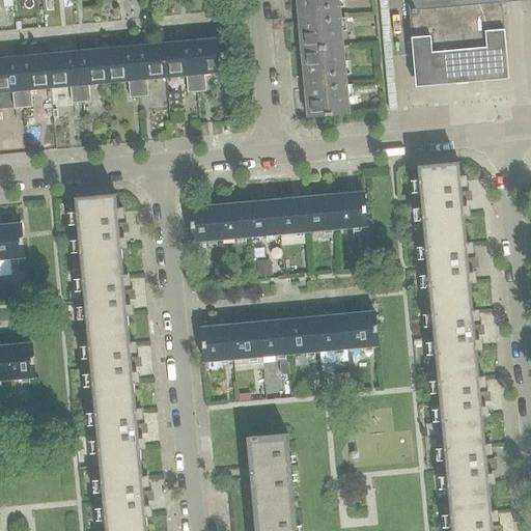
[(343,48),(338,0),(298,0),(303,51),(343,48)]
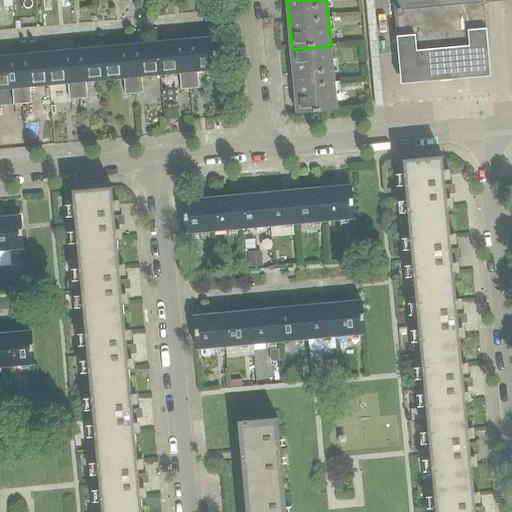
[(380,105),(370,0),(363,0),(373,105),(380,105)]
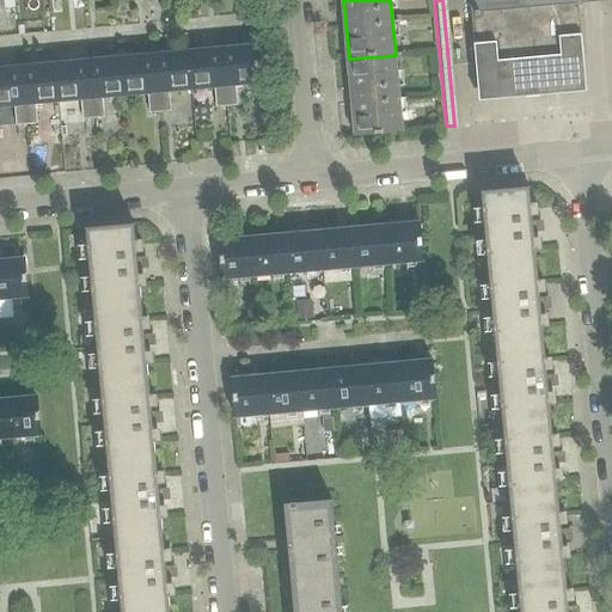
[(577,0),(469,0),(479,102),(587,91),(577,0)]
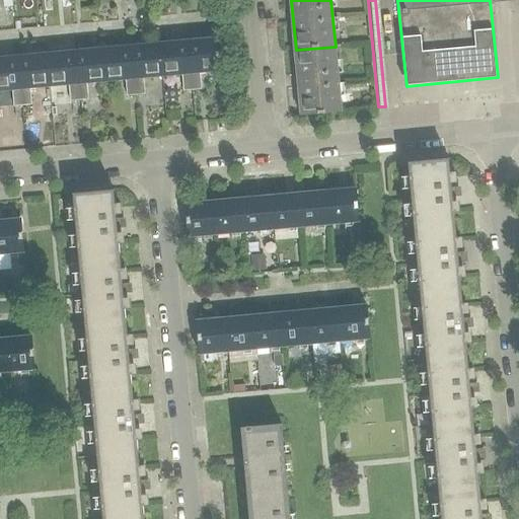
[(220,71),(217,39),(189,41),(193,88),(201,88),(200,73),(220,71)]
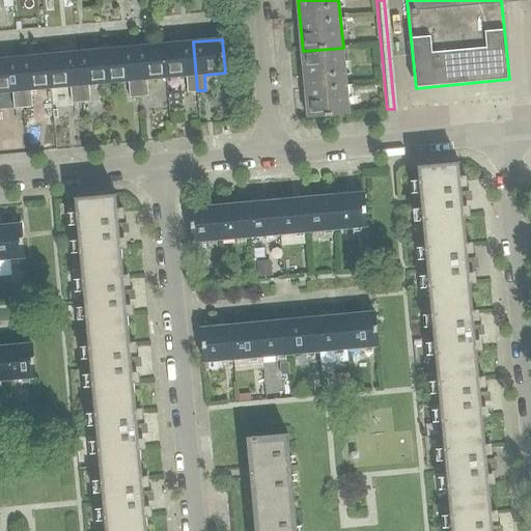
[(197,90),(193,42),(164,45),(167,78),(187,76),(188,91),(197,90)]
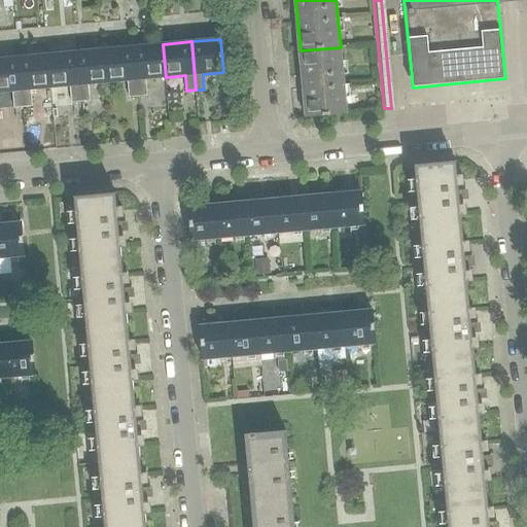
[(146,79),(166,77),(163,44),(134,47),(138,94),(147,93),(146,79)]
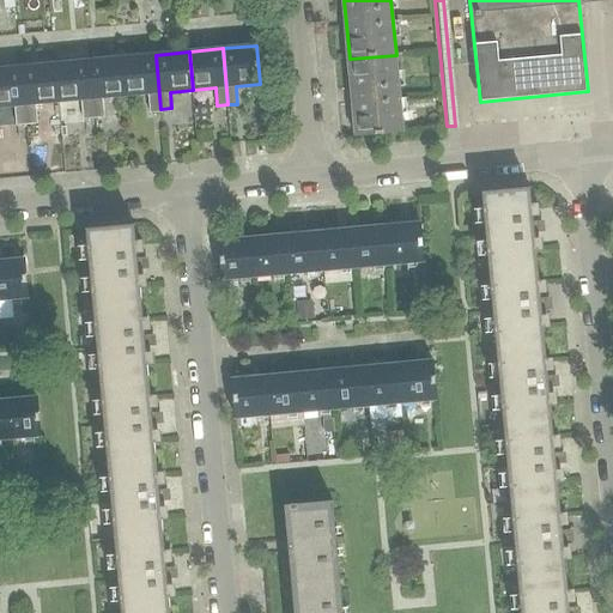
[(156,55),(122,58),(126,96),(147,93),(150,110),(161,109),(156,55)]
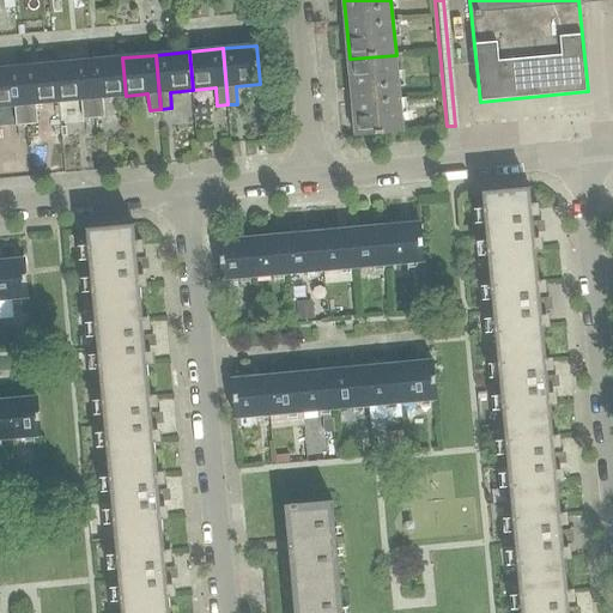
[(357,137),(404,133),(396,55),(350,59),(357,137)]
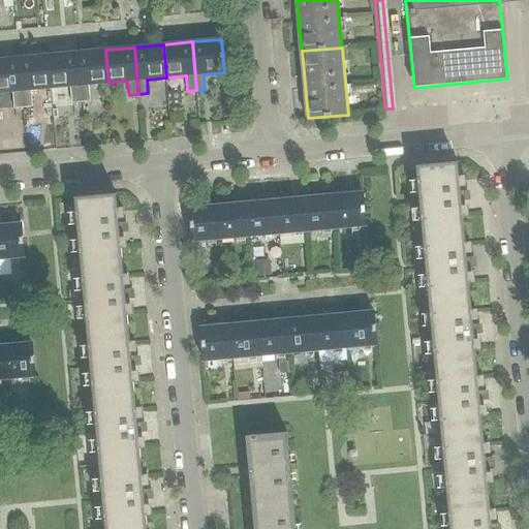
[(88,85),(109,83),(105,50),(76,53),(81,99),(89,98),(88,85)]
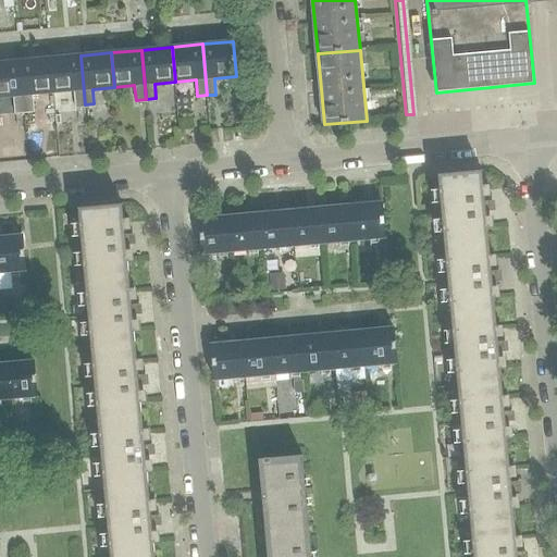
[(81,56),(50,58),(53,93),(74,91),(75,106),(85,104),(81,56)]
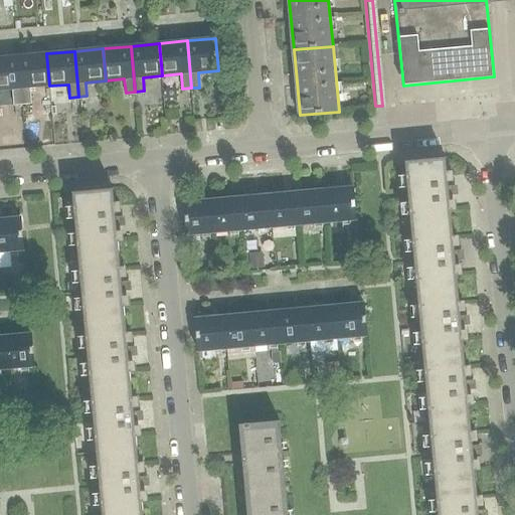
[(30,88),(49,86),(46,53),(18,56),(22,101),(31,100),(30,88)]
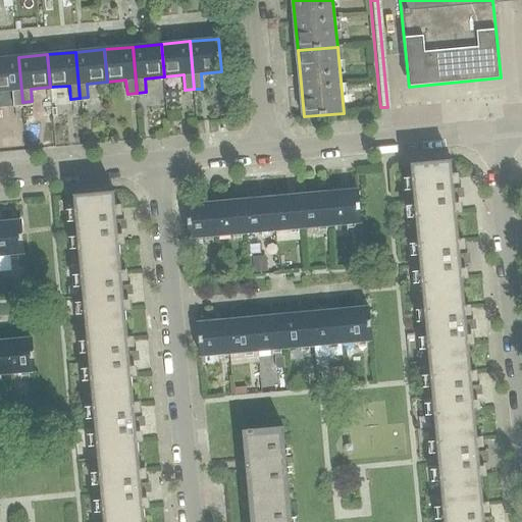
[(0,91),(12,91),(13,103),(22,102),(18,57),(0,58),(0,91)]
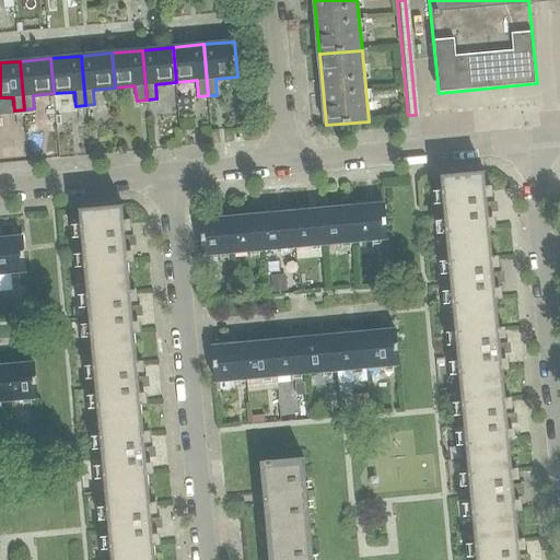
[(447,247),(492,244),(486,173),(441,176),(447,247)]
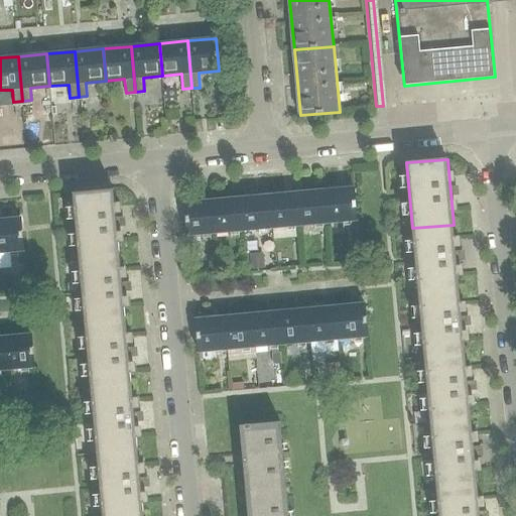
[(354,188),(325,190),(328,223),(357,221),(354,188)]
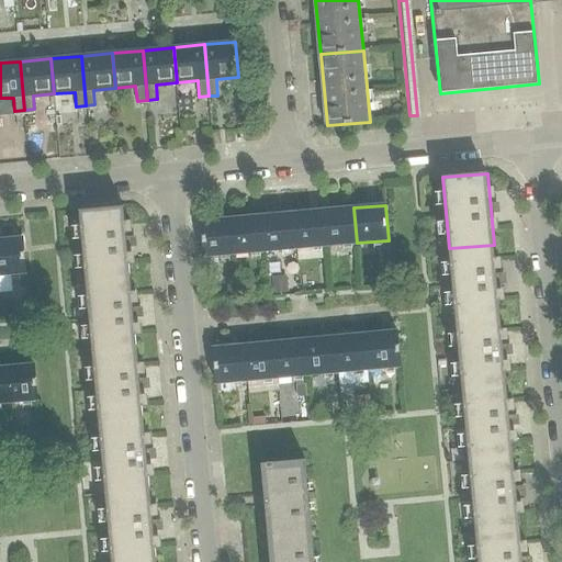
[(86,282),(130,279),(123,208),(79,212),(86,282)]
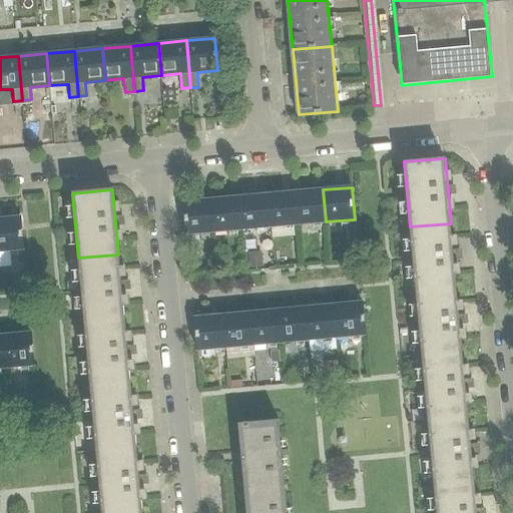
[(296,192),(299,224),(326,221),(323,189),(296,192)]
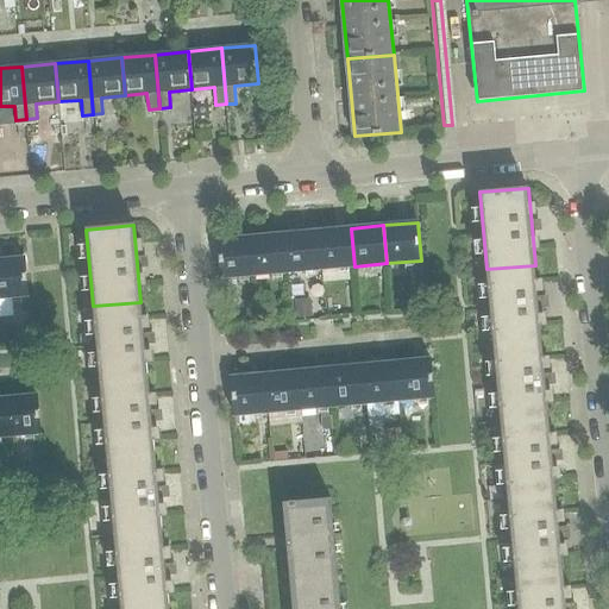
[(318,232),(321,269),(355,267),(351,228),(318,232)]
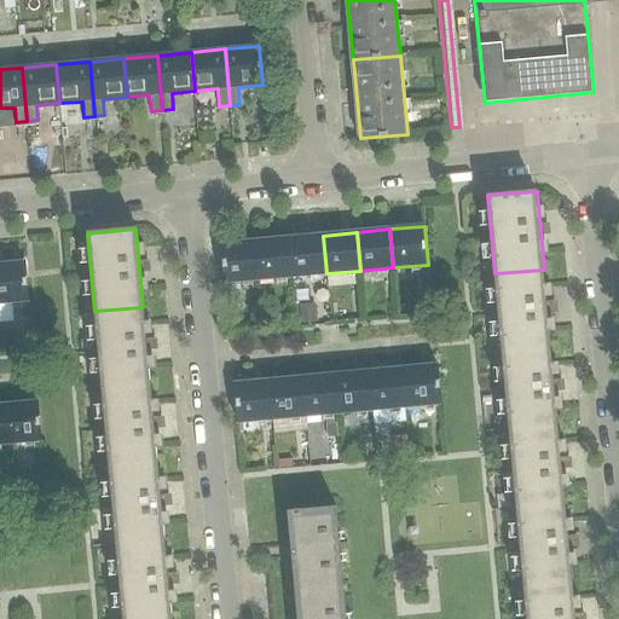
[(323,236),(289,238),(293,277),(327,273),(323,236)]
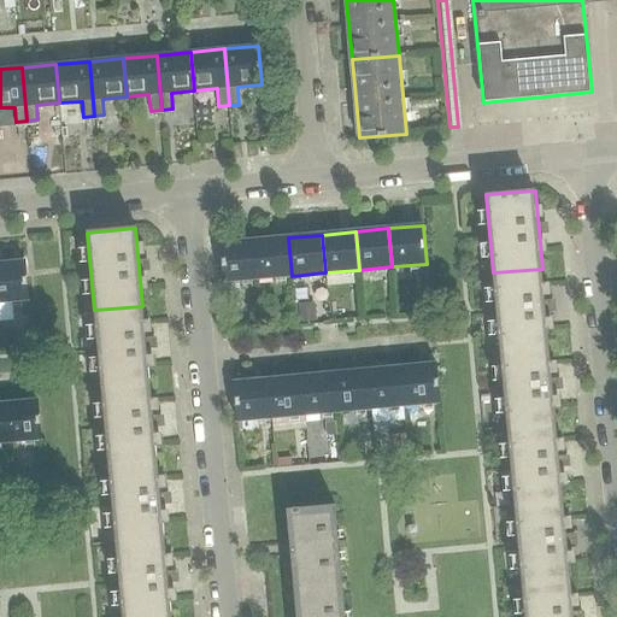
[(258,280),(292,276),(288,238),(254,241),(258,280)]
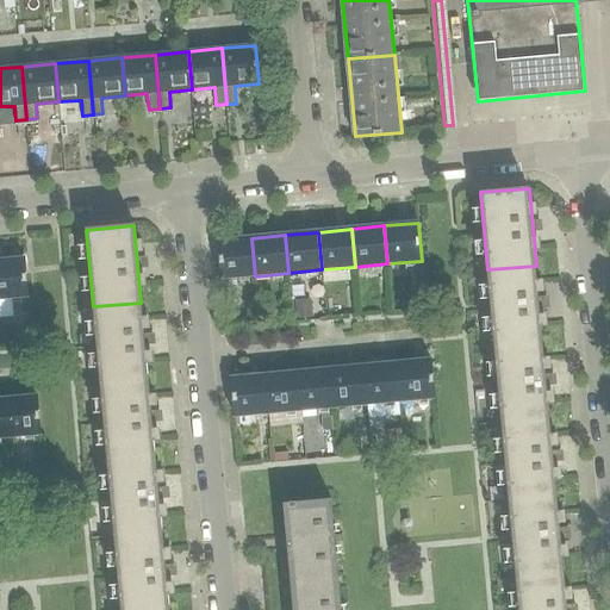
[(222,279),(255,277),(251,238),(218,241),(222,279)]
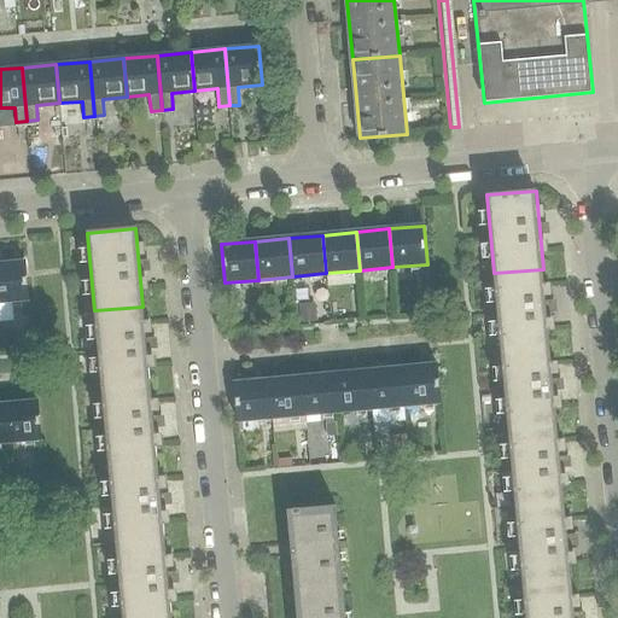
[(24,262),(0,263),(0,303),(28,301),(24,262)]
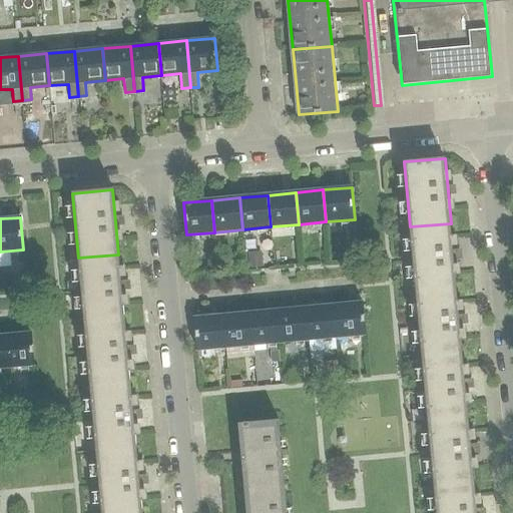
[(457,288),(451,223),(410,226),(416,292),(457,288)]
